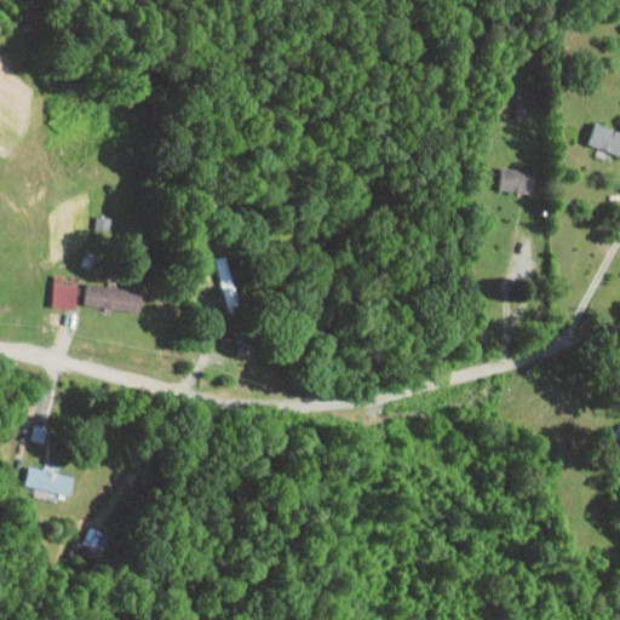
[(619,153),(619,130),(592,124),(587,145),(619,153)]
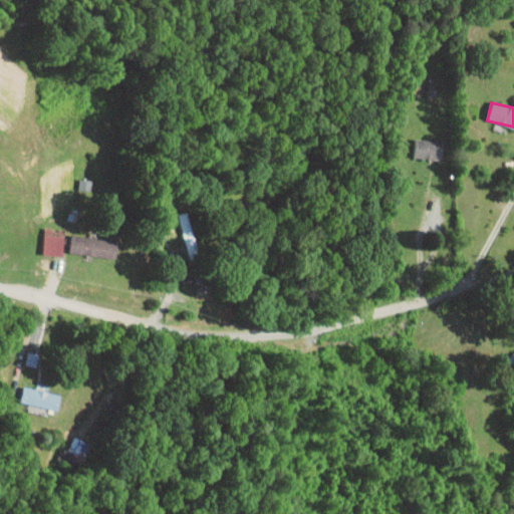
[(443,140),(415,139),(414,158),(442,159),(443,140)]
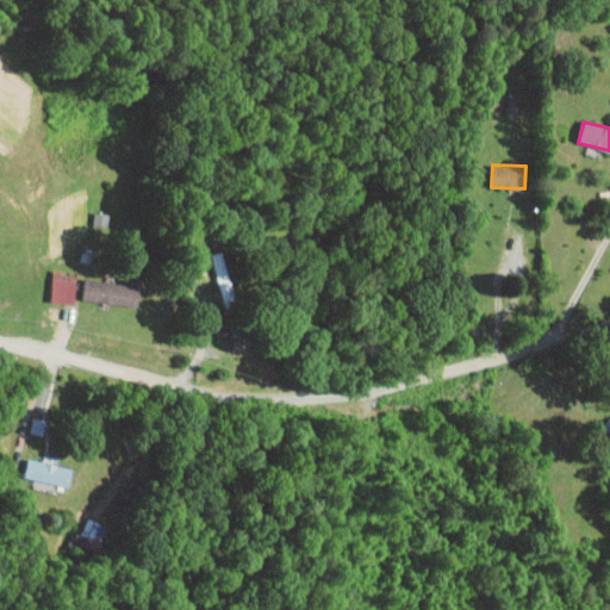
[(51,302),(75,303),(76,272),(53,271),(51,302)]
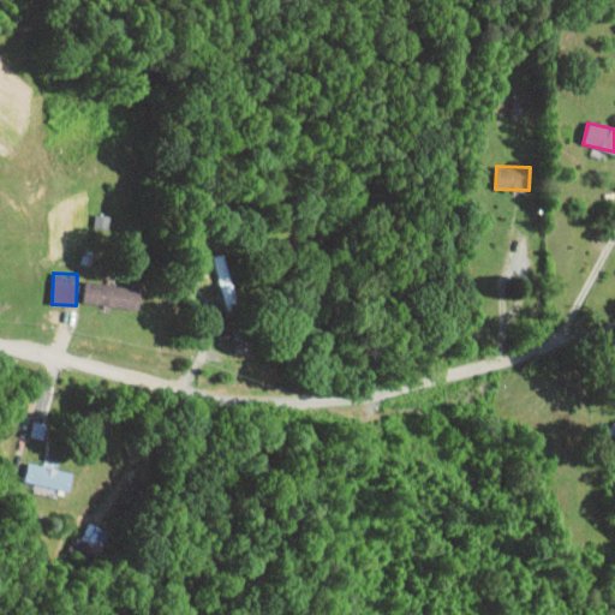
[(82,302),(136,310),(139,288),(85,280),(82,302)]
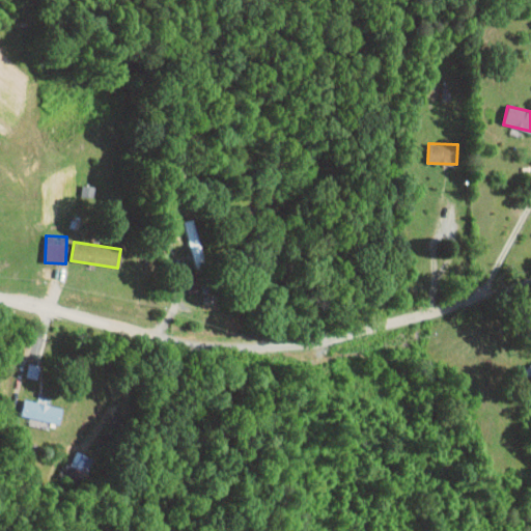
[(530,363),(522,366),(525,376),(530,374),(530,363)]
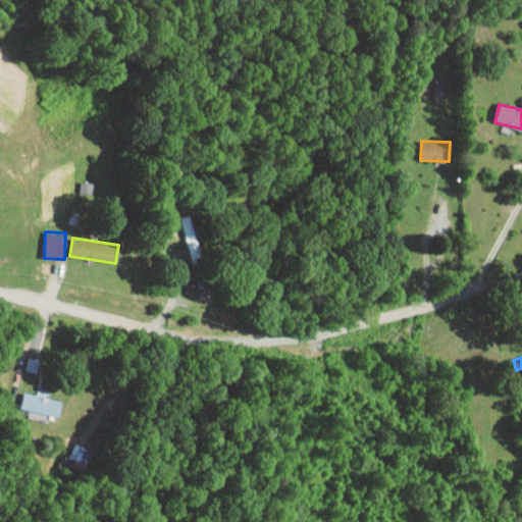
[(60,399),(22,394),(20,410),(58,415),(60,399)]
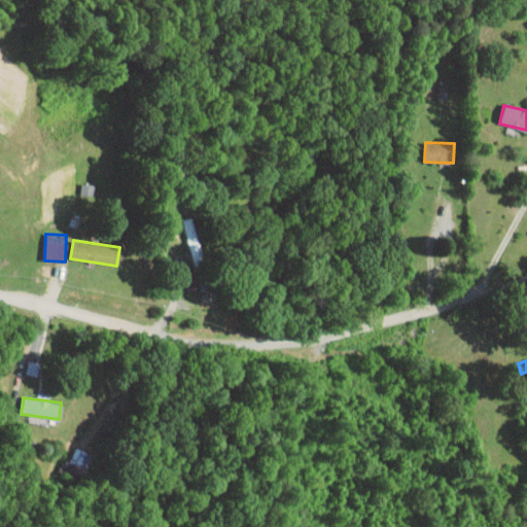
[(92,454),(76,447),(70,462),(85,468),(92,454)]
